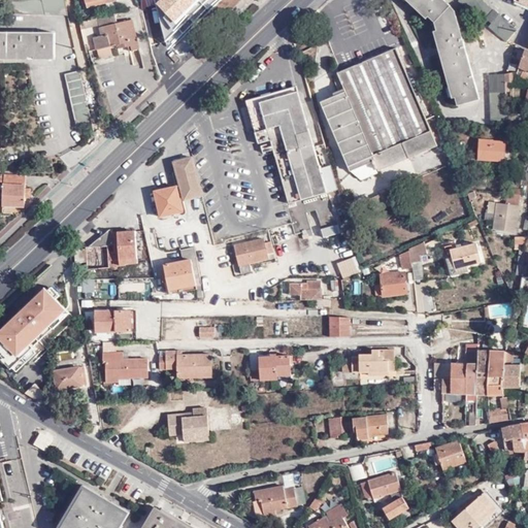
[(14,0),(11,0),(13,11),(68,13),(64,0),(14,0)]
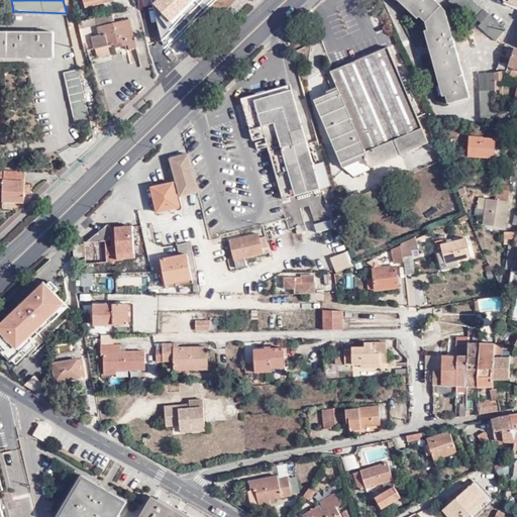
[(150,0),(164,48),(214,0),(150,0)]
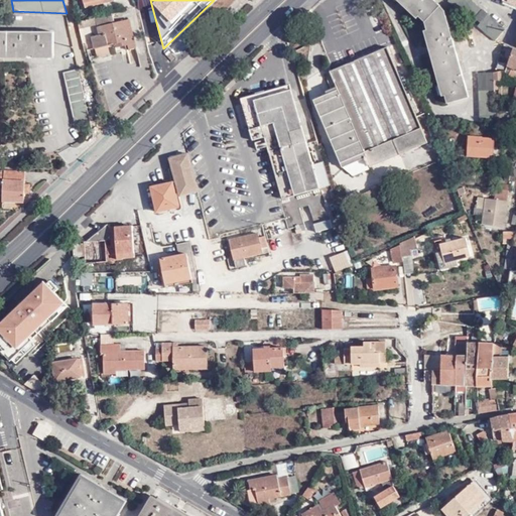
[(437,6),(430,0),(401,0),(423,22),(446,101),(467,96),(444,17),(441,17),(437,6)]
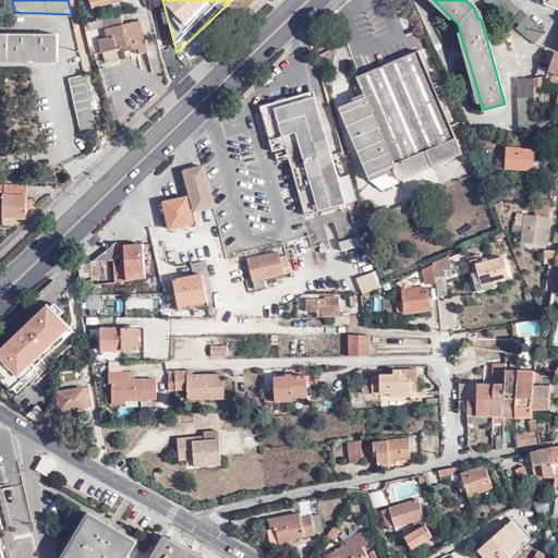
[(513,0),(484,0),(509,20),(513,15),(520,20),(516,24),(535,39),(545,26),(513,0)]
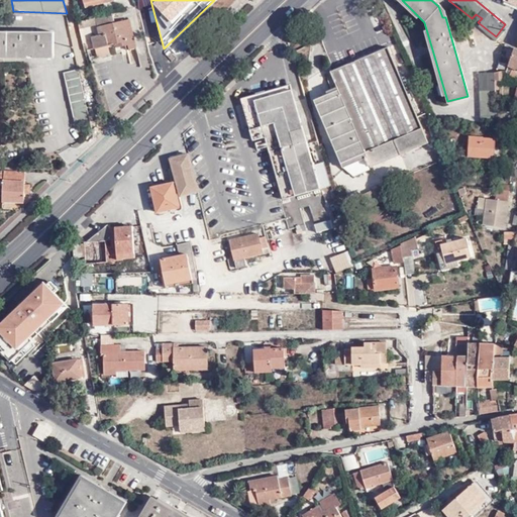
[(111,13),(97,16),(99,24),(97,25),(99,33),(92,35),(96,56),(109,53),(107,44),(114,42),(119,41),(119,45),(125,44),(126,48),(135,46),(128,18),(114,22),(111,13)]
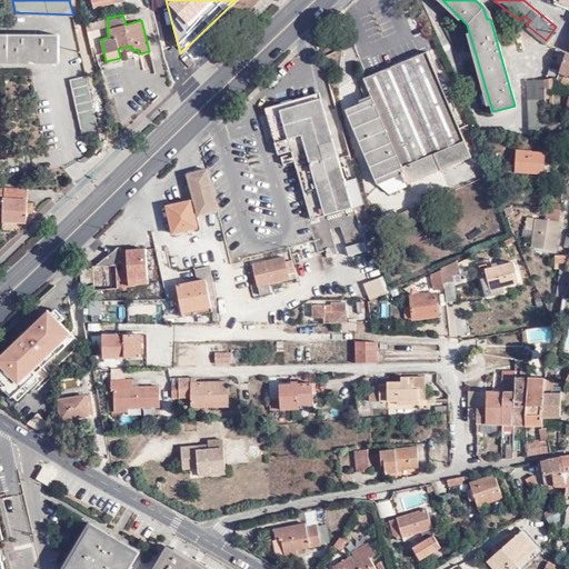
[(89,21),(91,29),(106,26),(103,18),(89,21)]
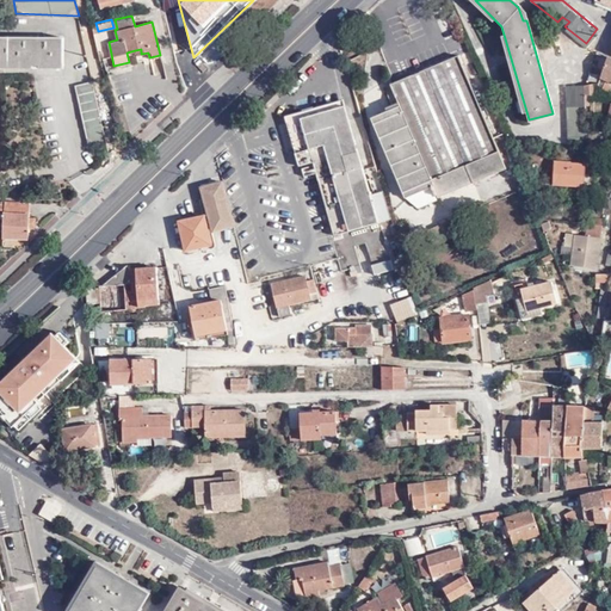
[(0,66),(65,68),(65,38),(0,37),(0,66)]
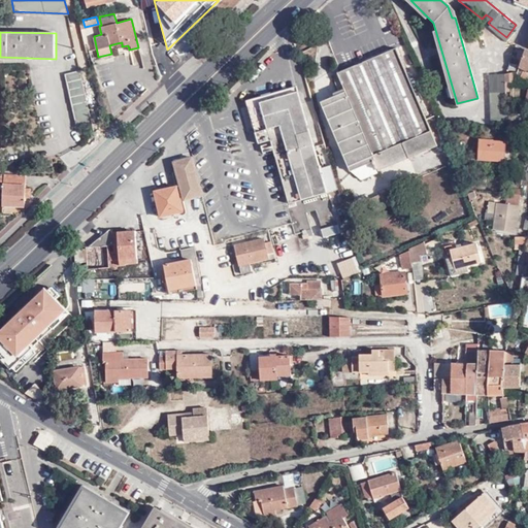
[(180,40),(185,53),(193,46),(191,36),(180,40)]
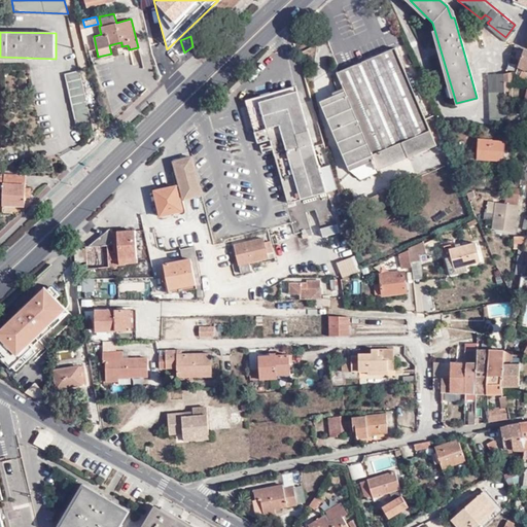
[(433,143),(394,47),(336,71),(337,73),(331,75),(340,97),(325,102),(336,130),(331,131),(345,164),(352,162),(357,177),(376,170),(375,166),(412,150),(413,151),(433,143)]
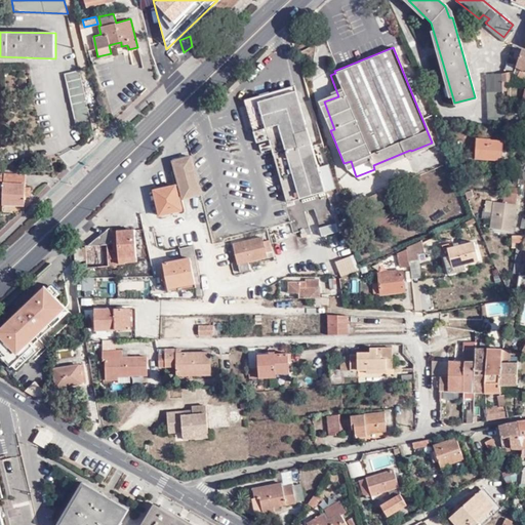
[(524,50),(523,49),(516,66),(520,68),(524,70),(524,50)]
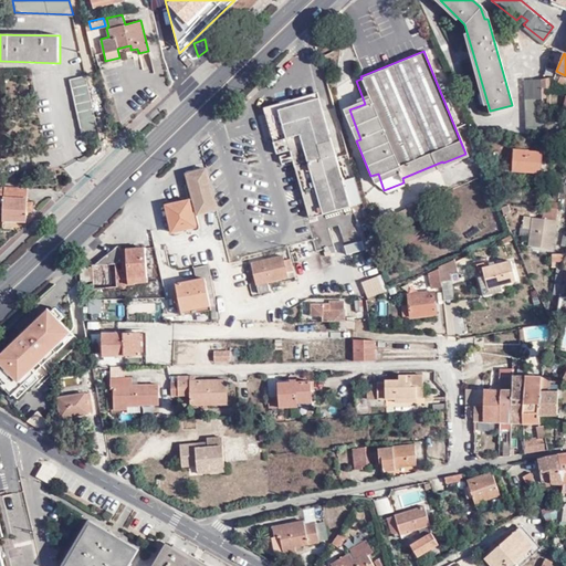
[(565,75),(561,73),(557,80),(556,82),(564,85),(565,83),(565,81),(565,75)]
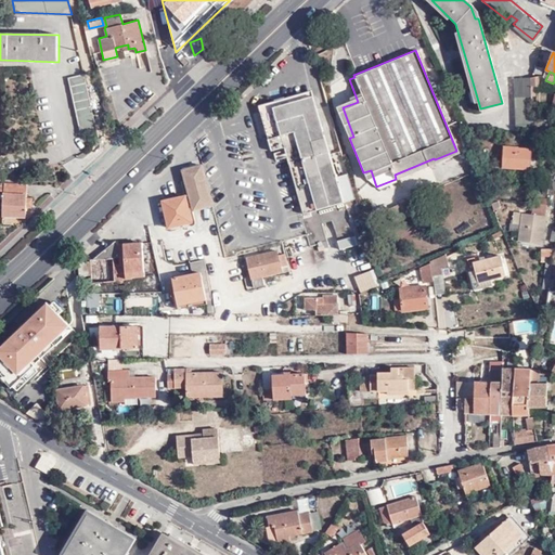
[(80,132),(95,129),(84,73),(68,76),(80,132)]
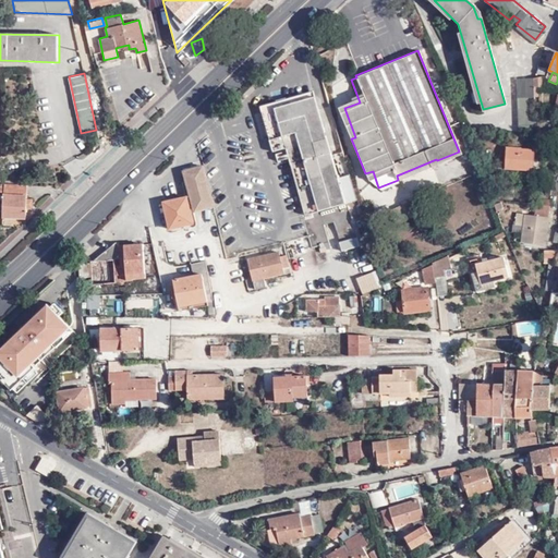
[(537,79),(533,80),(533,86),(538,86),(542,86),(542,77),(540,77),(537,79)]
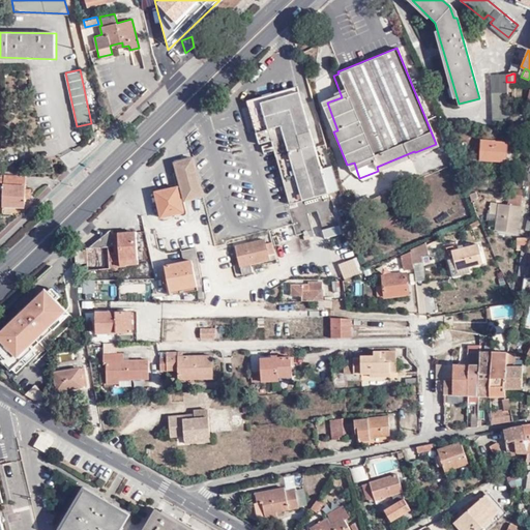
[(506,82),(506,76),(490,77),(493,125),(506,124),(505,117),(507,117),(507,115),(506,89),(506,82)]
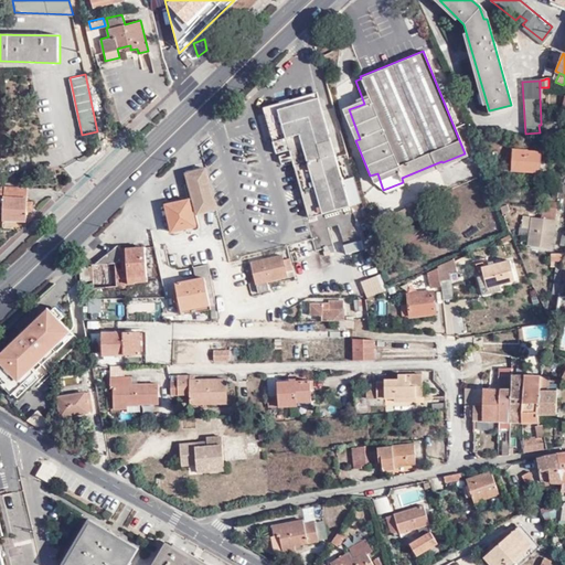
[(318,92),(264,107),(277,153),(290,149),(310,222),(351,210),(318,92)]
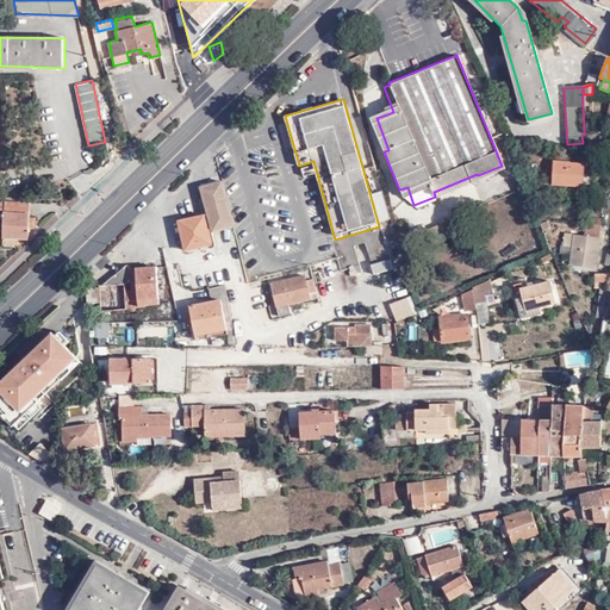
[(568,163),(568,162),(553,161),(552,185),(583,186),(584,165),(568,163)]
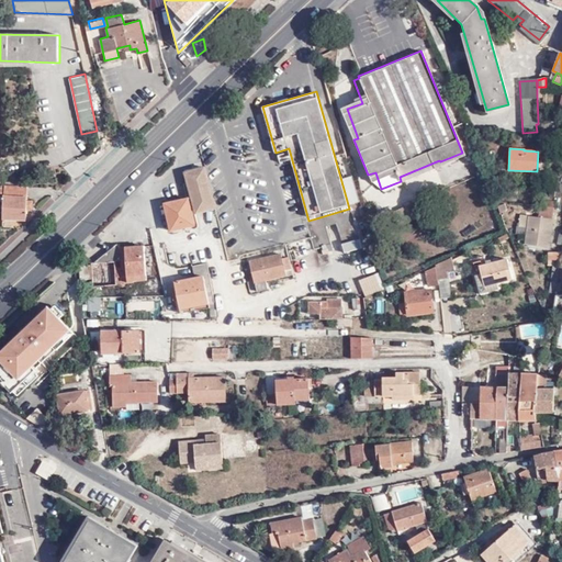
[(203,168),(188,171),(194,198),(192,199),(193,203),(212,199),(203,168)]
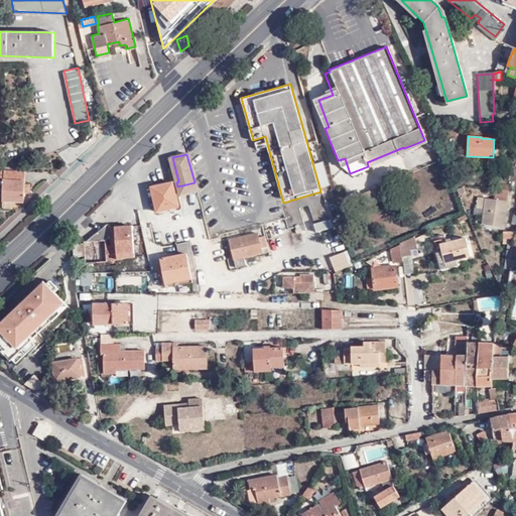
[(178,181),(172,157),(168,158),(173,179),(170,180),(170,183),(160,185),(159,182),(158,178),(148,180),(155,212),(180,207),(178,197),(177,186),(176,182),(178,181)]
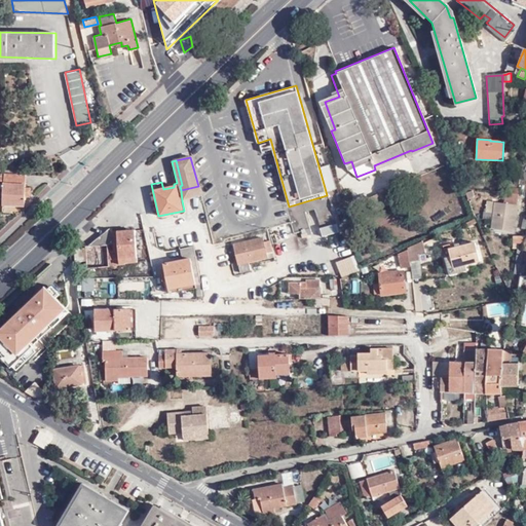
[(512,182),(522,184),(525,172),(515,170),(512,182)]
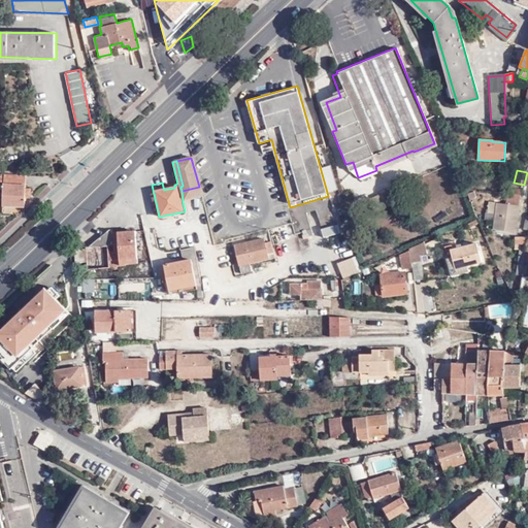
[(0,189),(2,190),(1,206),(23,206),(24,175),(2,175),(2,177),(0,176),(0,189)]
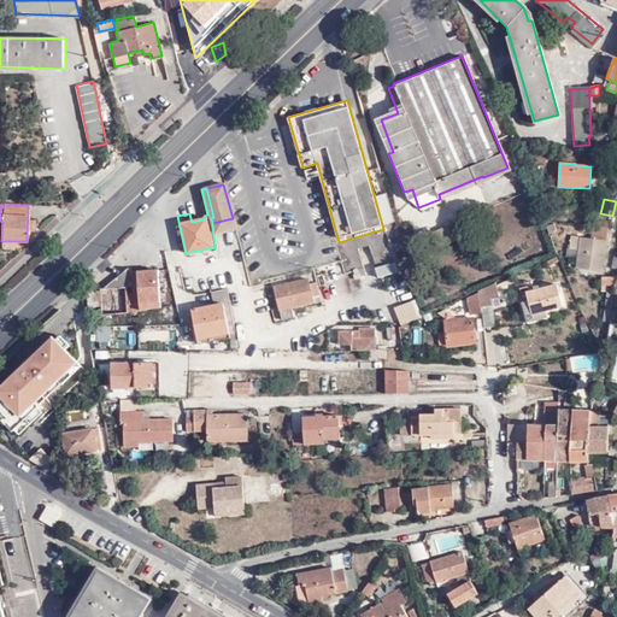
[(457,216),(464,231),(470,229),(464,213),(457,216)]
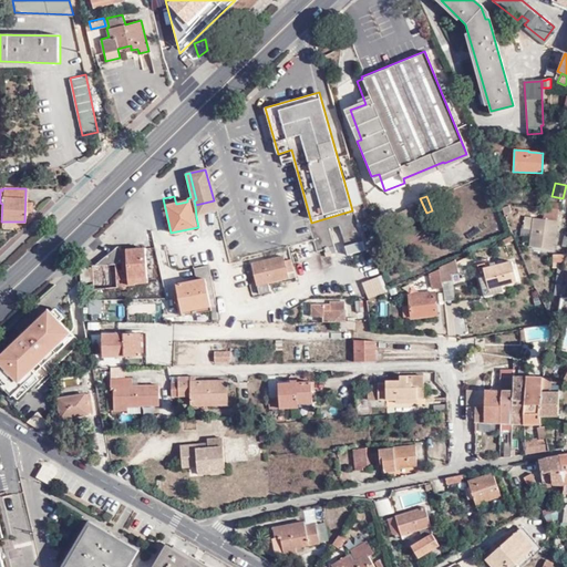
[(214,200),(195,205),(196,216),(215,210),(214,200)]
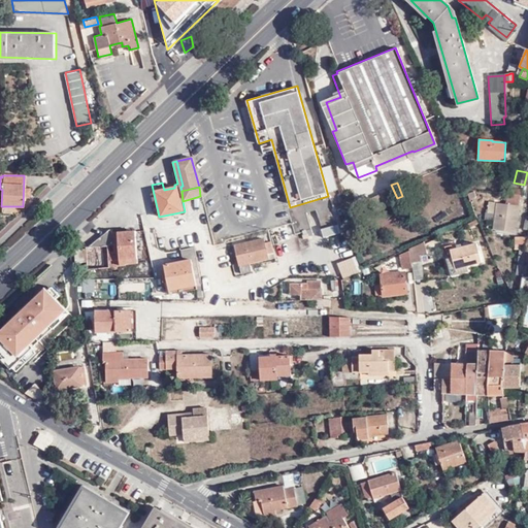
[(492,229),(514,232),(518,206),(519,196),(507,194),(505,203),(495,202),(494,213),(492,229)]
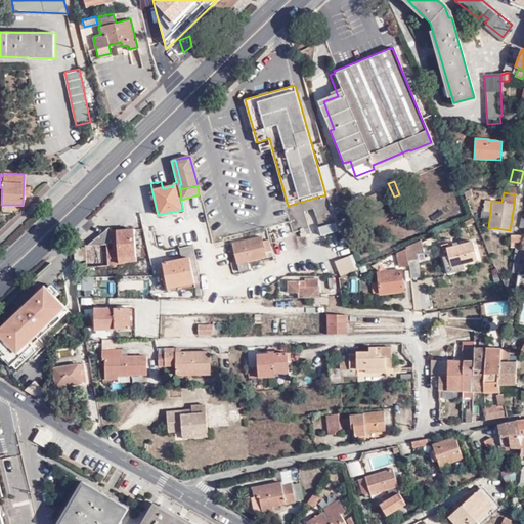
[(482,211),(490,212),(491,201),(484,200),(482,211)]
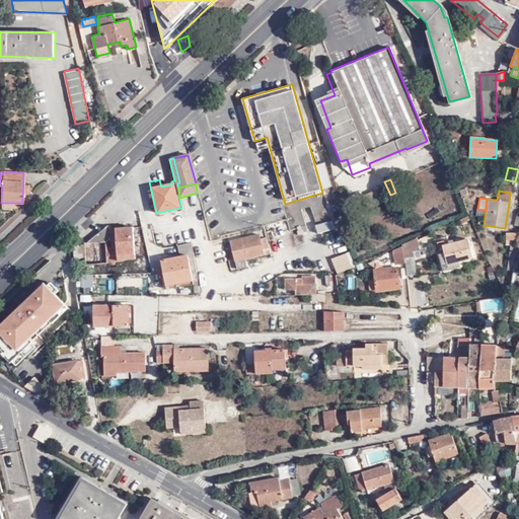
[(316,226),(321,239),(336,234),(330,221),(316,226)]
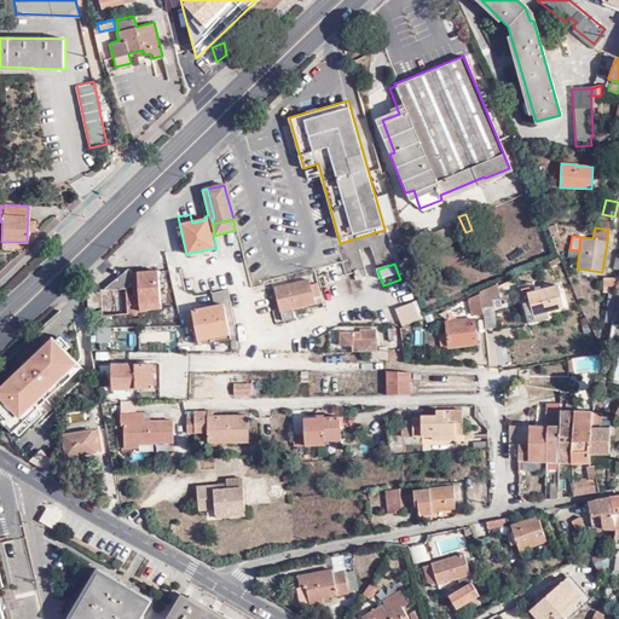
[(152,288),(149,273),(132,275),(127,270),(113,282),(111,289),(103,289),(99,289),(99,293),(86,294),(86,308),(100,307),(100,317),(128,316),(128,313),(128,307),(139,307),(139,313),(146,313),(146,311),(160,311),(158,287),(152,288)]
